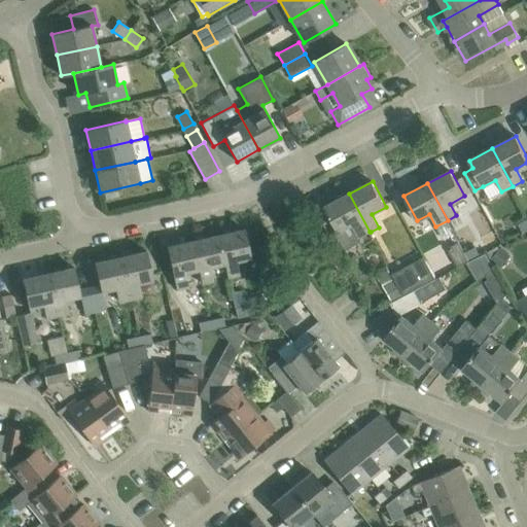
[(349,194),(325,206),(339,232),(335,234),(341,246),(347,248),(358,242),(359,238),(370,232),(349,194)]
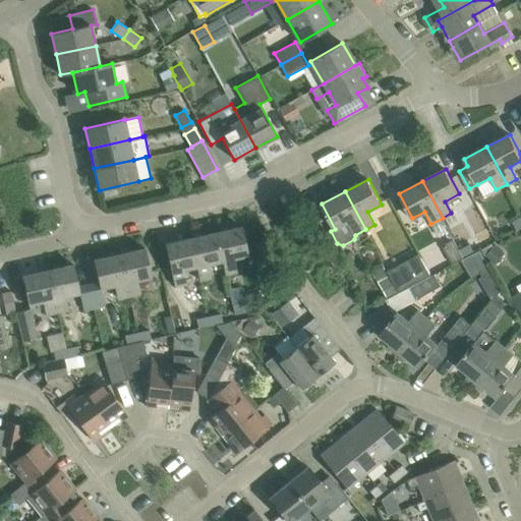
[(216,232),(222,259),(225,274),(236,271),(233,257),(248,254),(241,227),(216,232)]
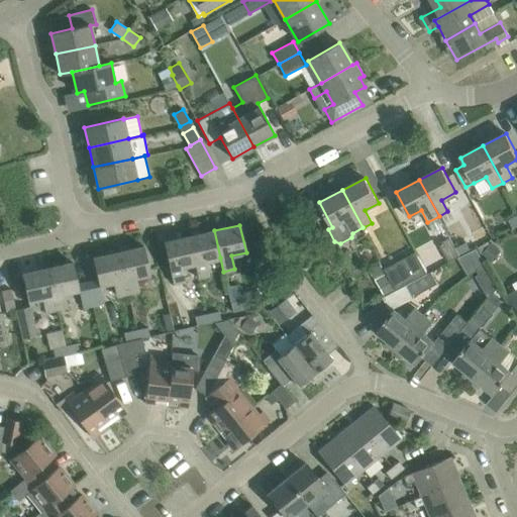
[(189,236),(195,264),(198,277),(210,274),(207,261),(220,257),(214,230),(189,236)]
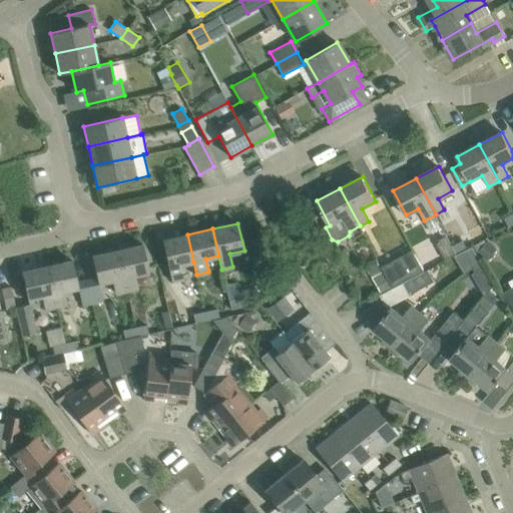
[(193,262),(187,234),(162,240),(171,281),(182,278),(179,265),(193,262)]
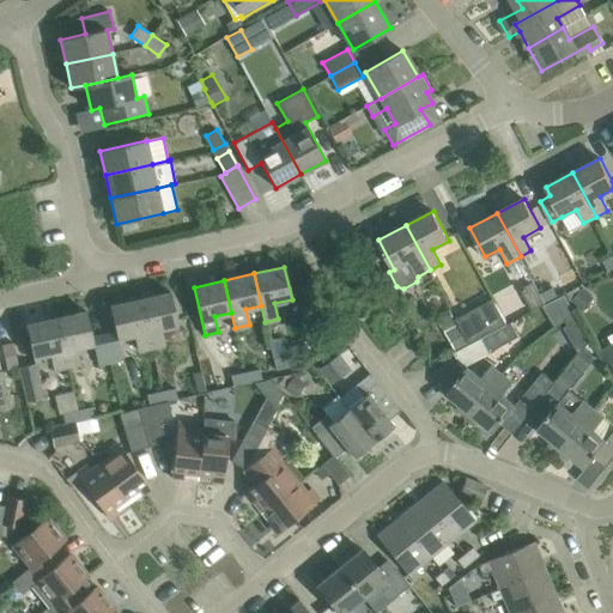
[(553,287),(540,295),(546,304),(558,298),(553,287)]
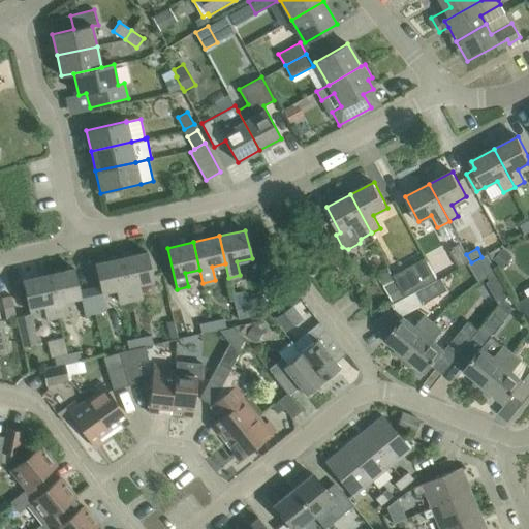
[(120,258),(130,302),(142,299),(138,285),(154,282),(147,252),(120,258)]
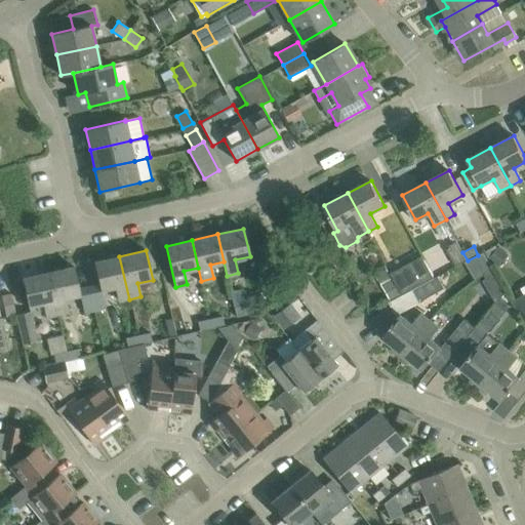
[(452,258),(456,267),(468,260),(462,252),(452,258)]
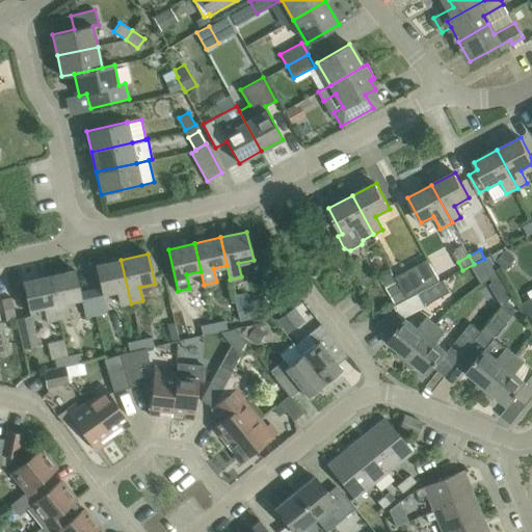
[(90,291),(96,316),(106,314),(102,295),(116,292),(120,307),(131,303),(121,260),(96,265),(101,289),(90,291)]
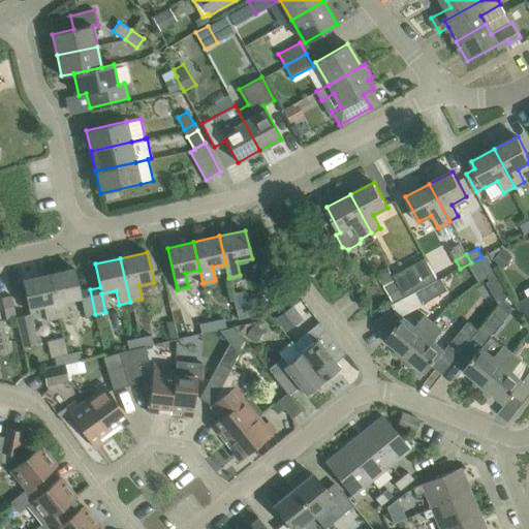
[(74,269),(48,274),(58,318),(69,315),(66,302),(82,299),(85,316),(95,314),(90,289),(80,291),(74,269)]
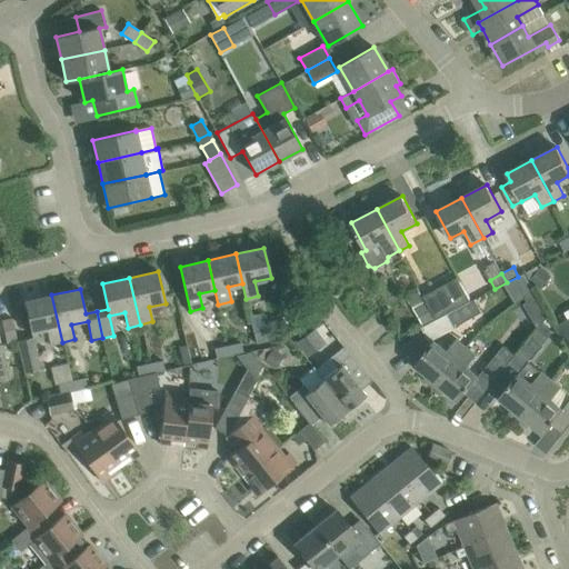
[(419,291),(407,298),(412,309),(413,309),(423,327),(436,320),(436,319),(430,311),(419,291)]
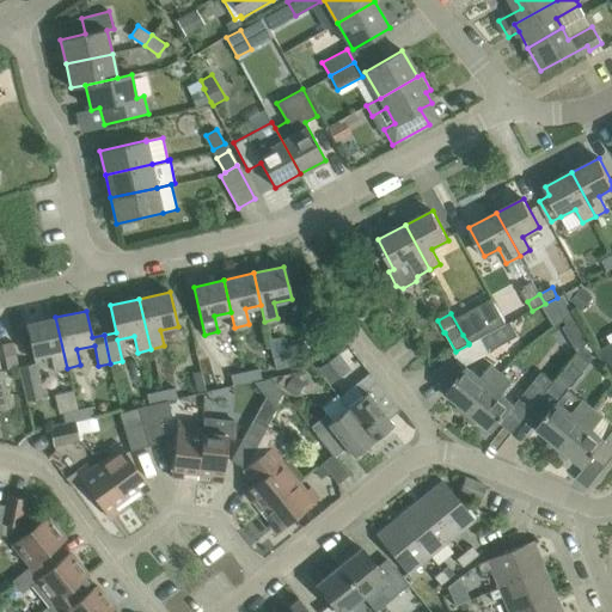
[(67,368),(55,317),(26,324),(34,359),(50,355),(54,372),(67,368)]
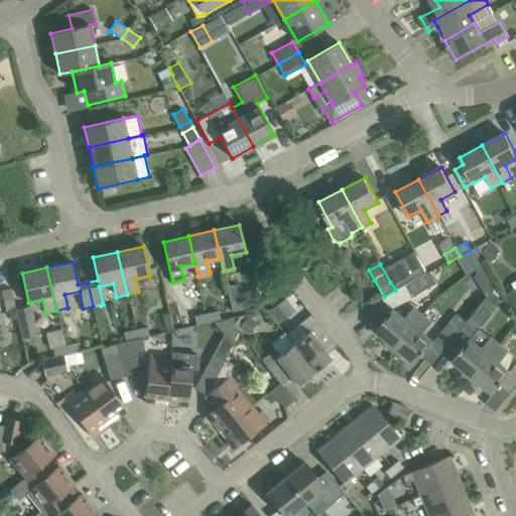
[(430,271),(406,284),(412,296),(436,282),(430,271)]
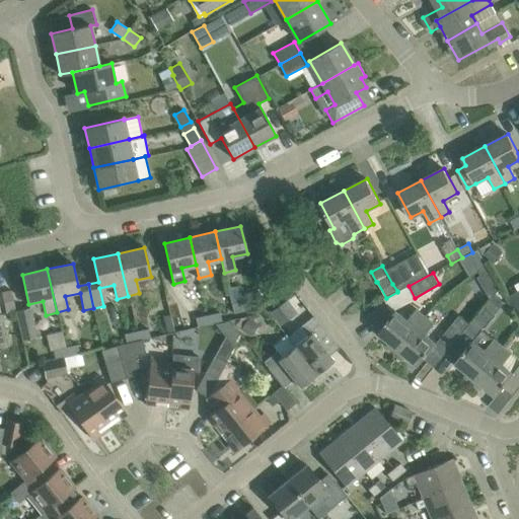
[(518,290),(508,296),(518,316),(518,290)]
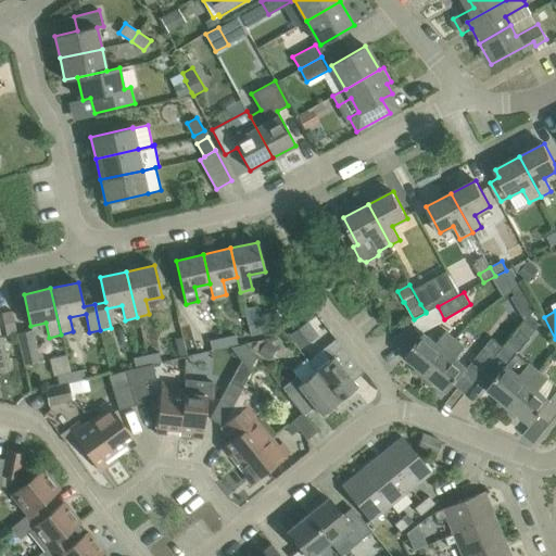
[(180,327),(186,355),(197,353),(190,325),(180,327)]
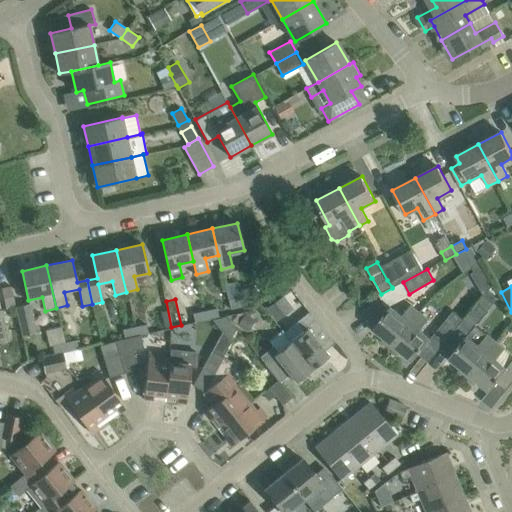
[(22,335),(37,332),(30,302),(15,306),(22,335)]
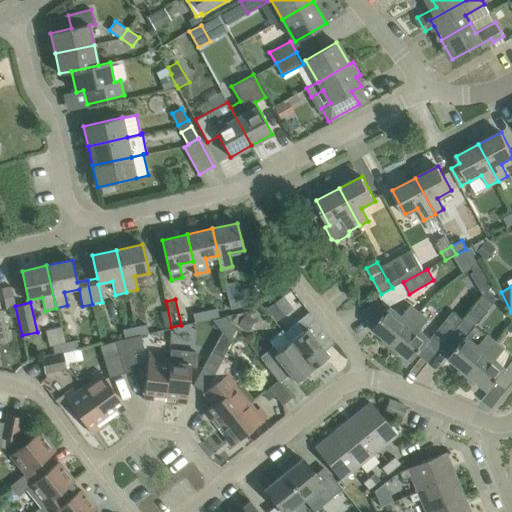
[(464,319),(460,324),(470,333),(476,325),(487,311),(478,303),(464,320),(464,319)]
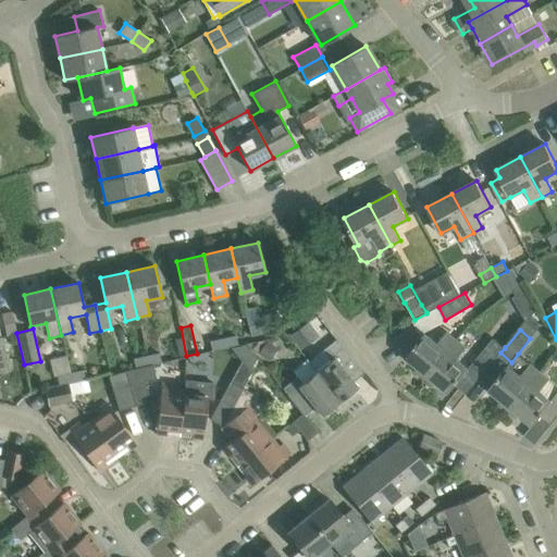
[(406,357),(428,375),(456,341),(447,333),(437,344),(425,333),(406,357)]
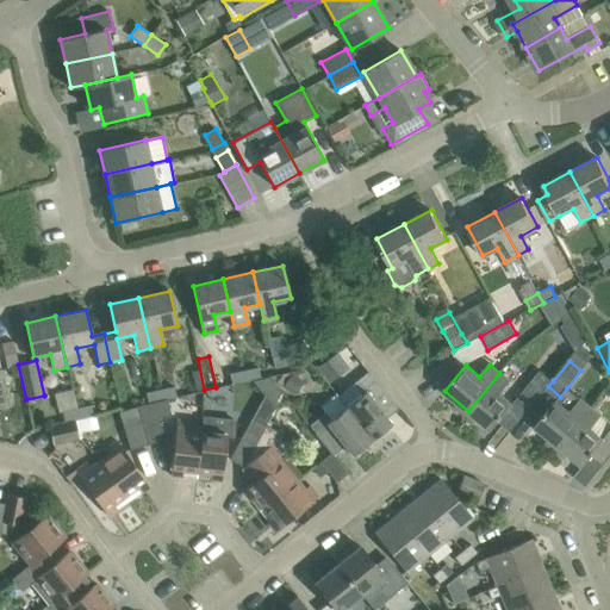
[(260,379),(256,367),(243,371),(246,383),(260,379)]
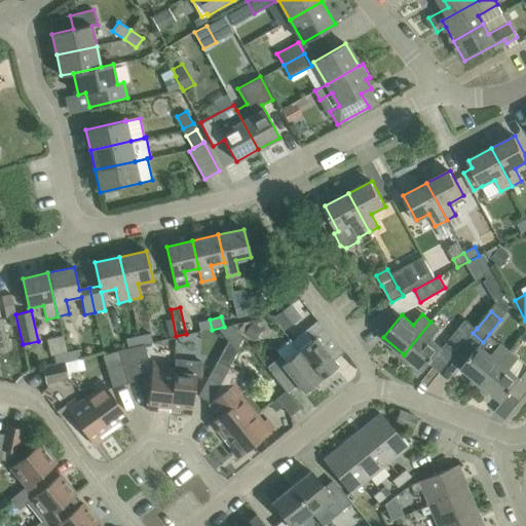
[(0,349),(8,348),(2,317),(0,317),(0,349)]
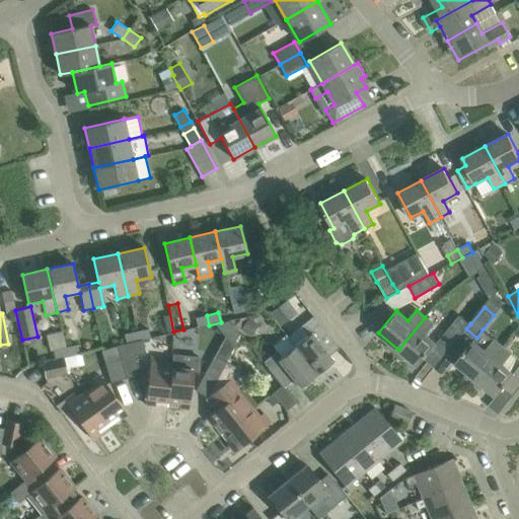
[(209,325),(207,315),(195,318),(198,327),(209,325)]
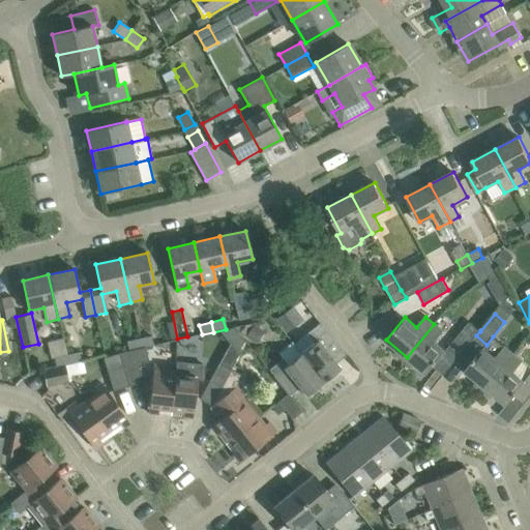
[(480,330),(470,322),(449,347),(461,355),(476,335),(480,330)]
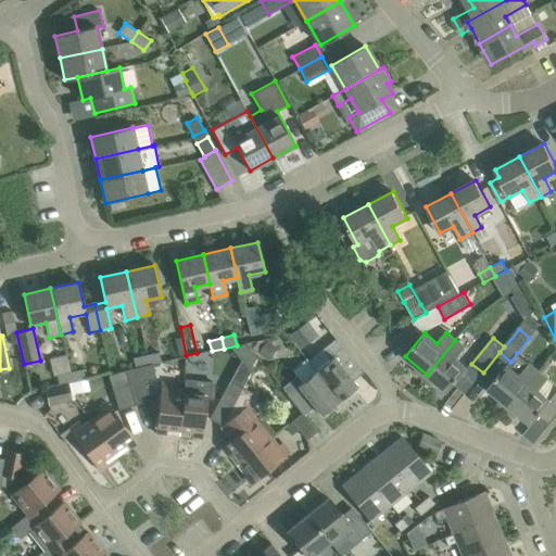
[(351,404),(344,396),(357,386),(353,380),(363,373),(337,339),(308,362),(345,408),(351,404)]
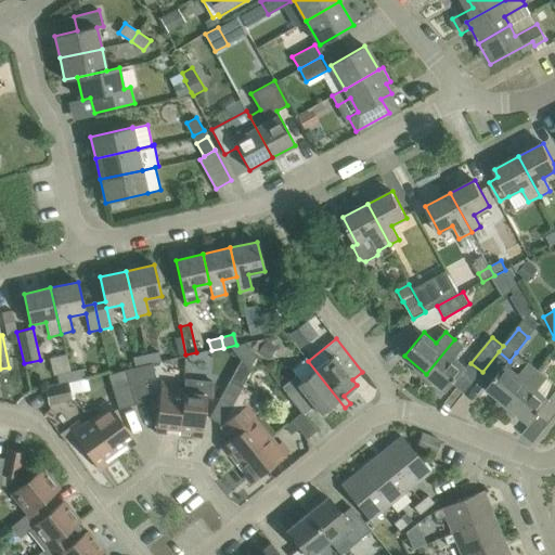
[(448,391),(467,368),(455,358),(464,347),(454,339),(426,374),(448,391)]
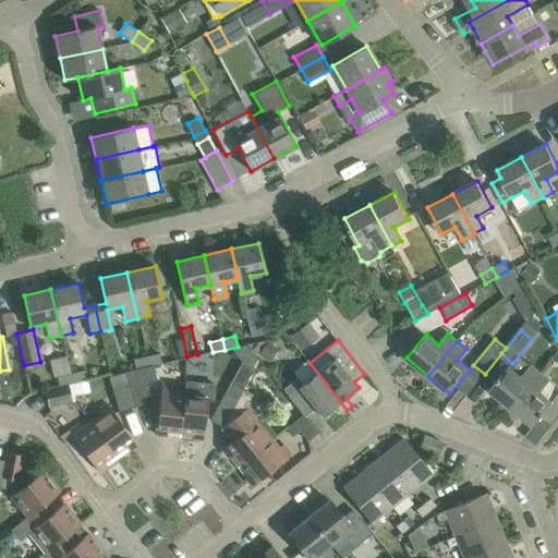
[(247,349),(238,358),(251,373),(257,360),(247,349)]
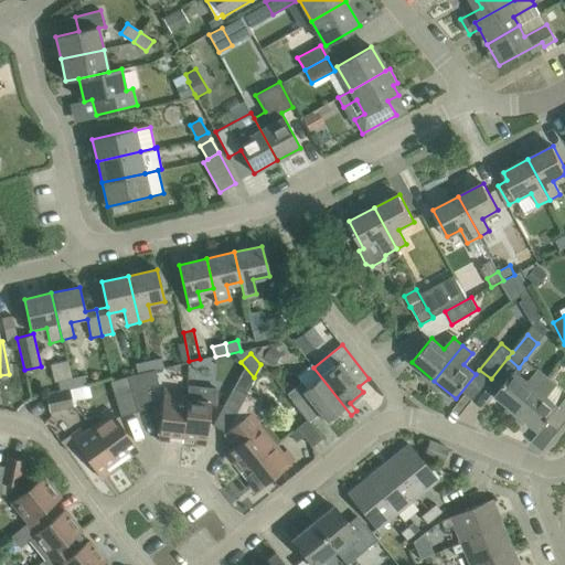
[(150,371),(155,370),(163,368),(161,358),(148,362),(150,371)]
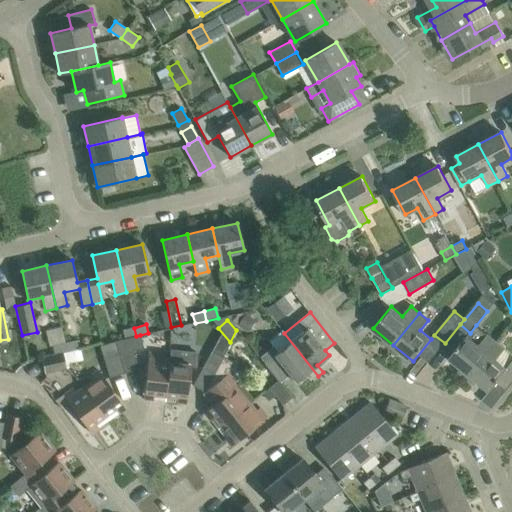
[(449,358),(470,374),(496,342),(476,325),(470,333),(449,358)]
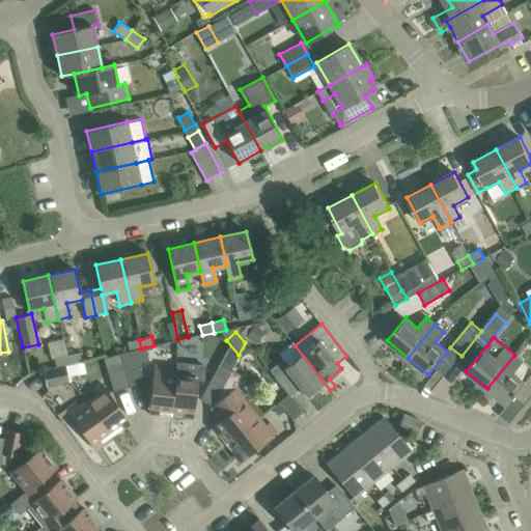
[(127,343),(129,351),(141,348),(139,340),(127,343)]
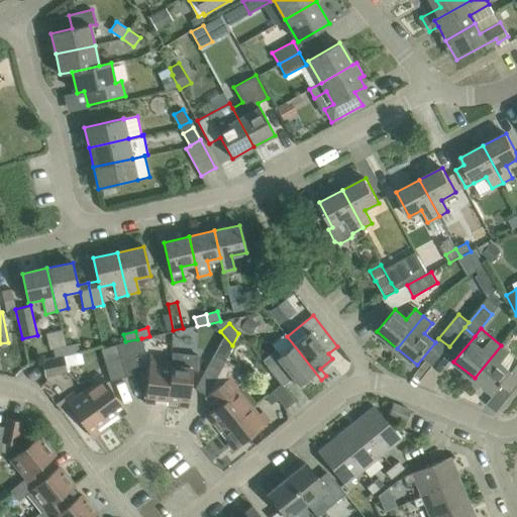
[(281,384),(283,386),(292,378),(298,386),(310,377),(316,384),(321,380),(287,336),(285,334),(272,344),(276,350),(263,360),(281,384)]
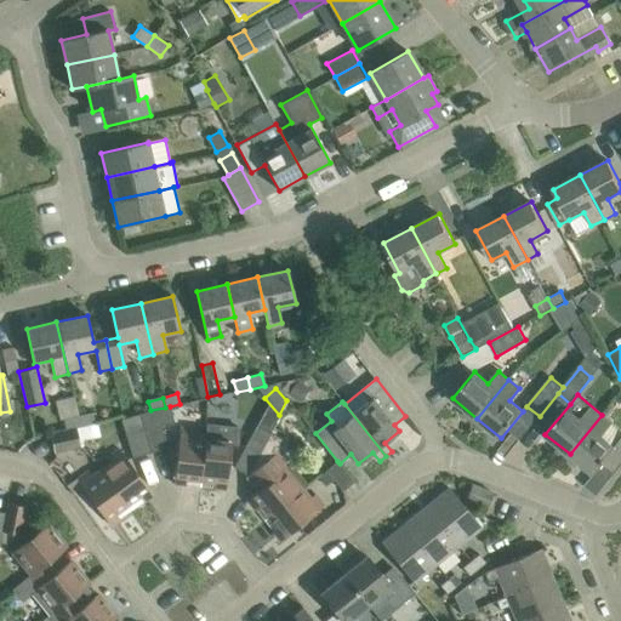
[(174,423),(170,406),(165,408),(151,410),(142,414),(147,431),(174,423)]
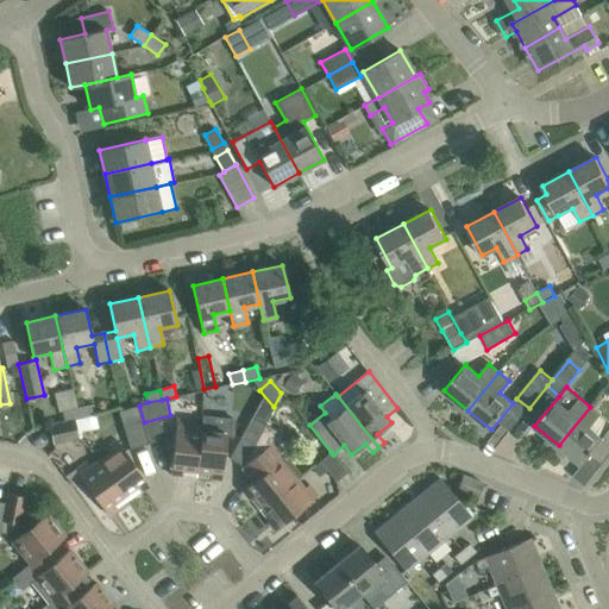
[(93,415),(90,406),(76,408),(79,419),(93,415)]
